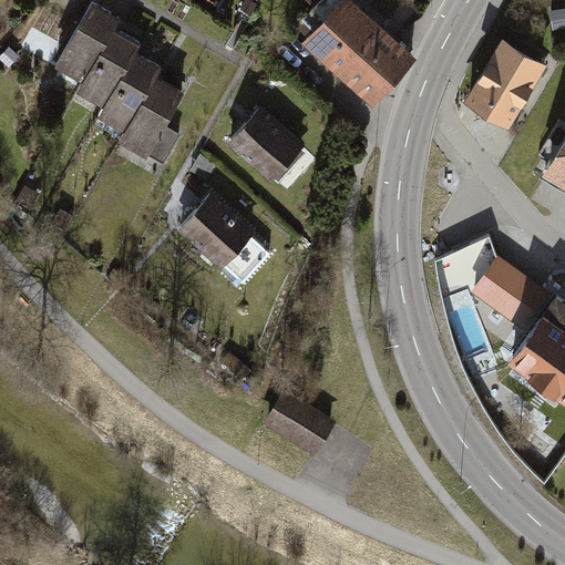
[(304,45),(370,106),(413,59),(349,0),(345,0),(304,45)]
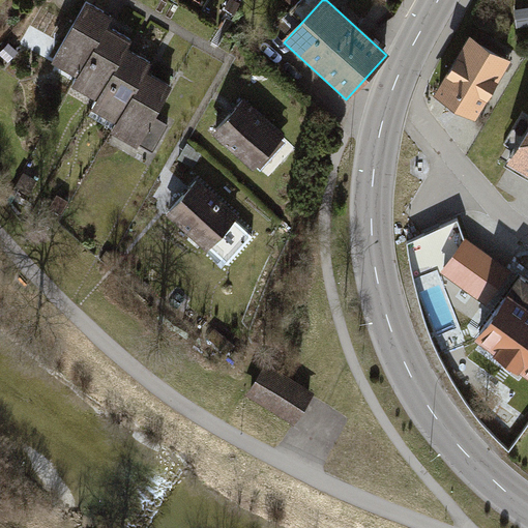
[(113,17),(87,2),(51,64),(77,80),(108,25),(113,17)]
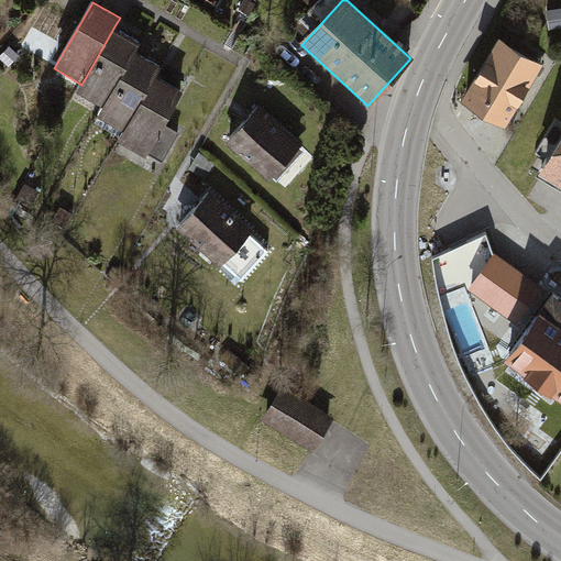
[(142,42),(114,26),(81,85),(77,94),(103,108),(136,52),(142,42)]
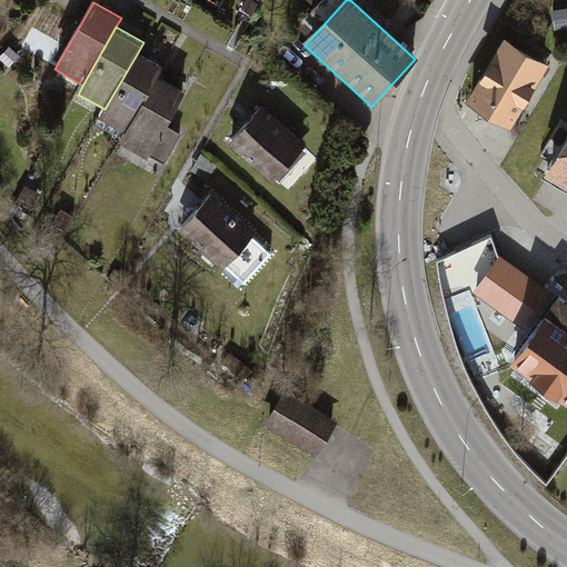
[(511,130),(547,66),(501,42),(467,106),(511,130)]
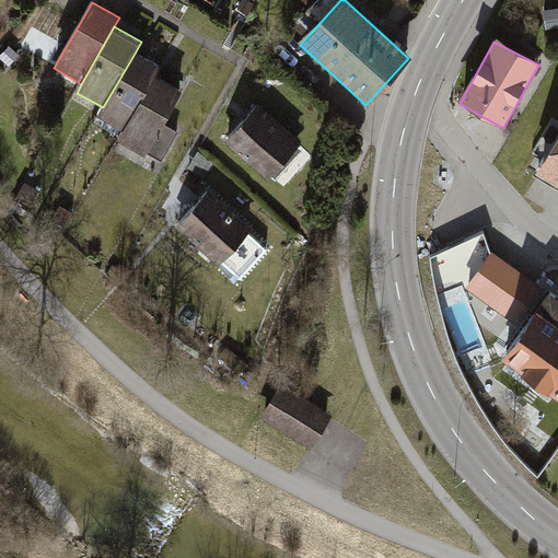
[(162,67),(136,51),(103,107),(99,117),(125,132),(155,79),(162,67)]
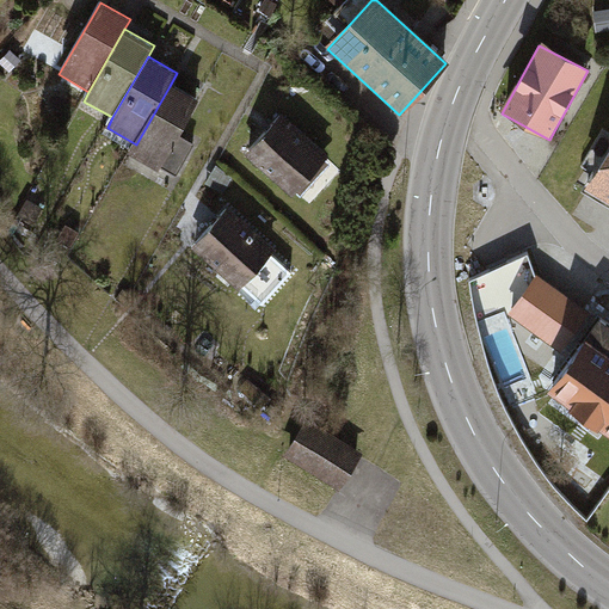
[(198,102),(170,86),(136,145),(129,158),(158,174),(198,102)]
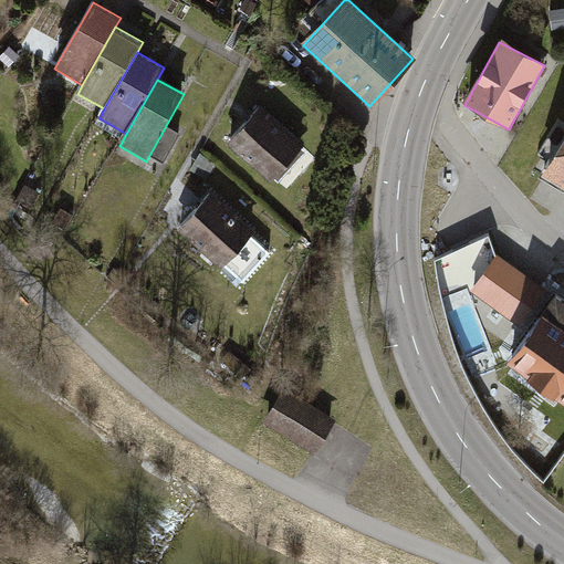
[(230,138),(277,183),(307,152),(261,106),(230,138)]
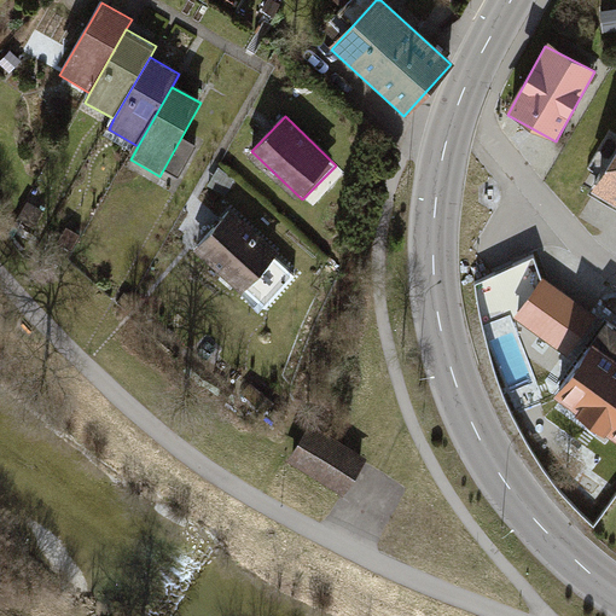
[(615,151),(597,184),(615,193),(615,151)]
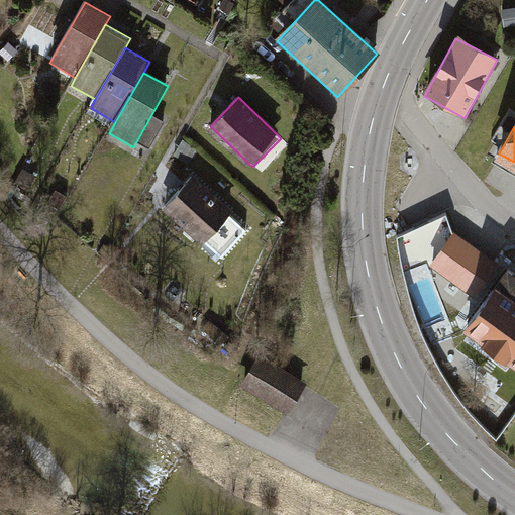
[(163,209),(201,245),(233,212),(194,176),(163,209)]
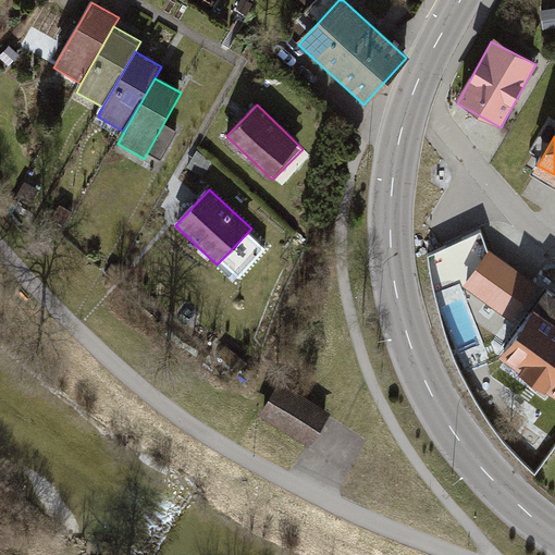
[(537,281),(489,247),(464,283),(510,317),(537,281)]
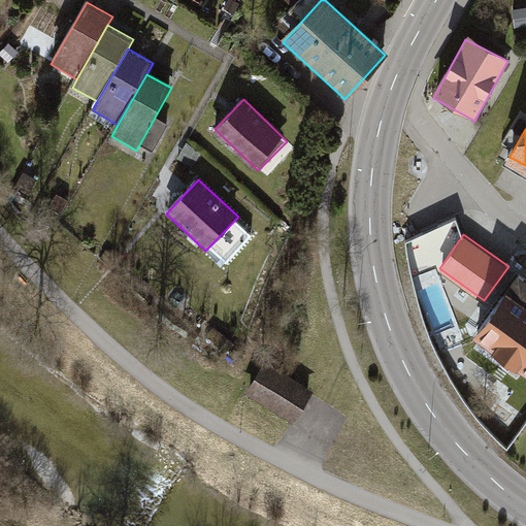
[(473,343),(525,374),(525,304),(505,292),(473,343)]
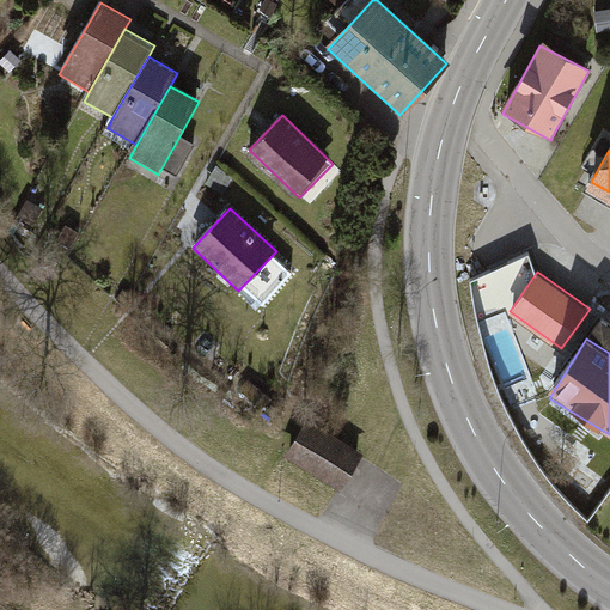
[(285,459),(342,492),(364,455),(307,421),(285,459)]
